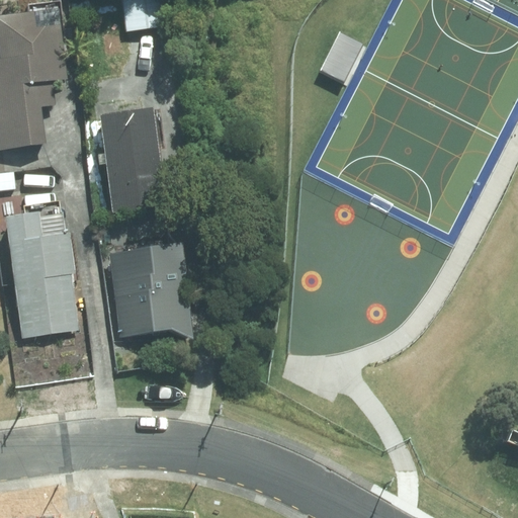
[(169,25),(165,0),(121,0),(126,30),(169,25)]
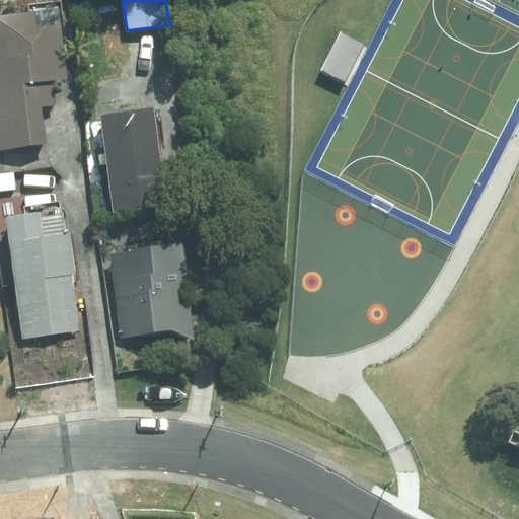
[(35,27),(33,11),(0,14),(0,150),(46,146),(41,105),(55,103),(52,79),(67,77),(61,24),(35,27)]
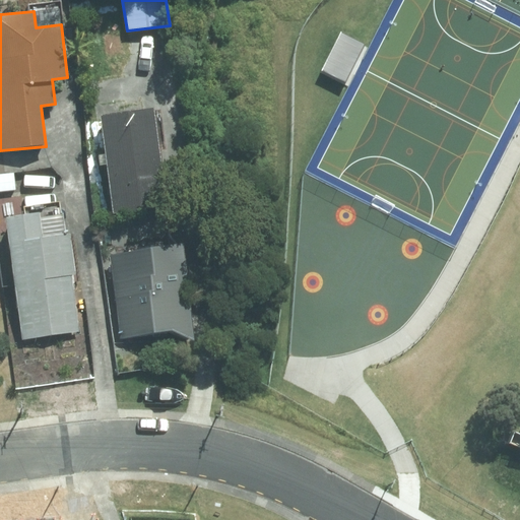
[(334,30),(317,68),(343,79),(361,42),(334,30)]
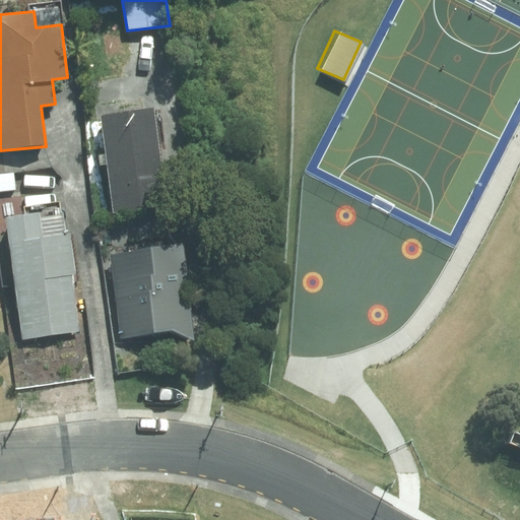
[(169,207),(156,107),(104,114),(117,213),(169,207)]
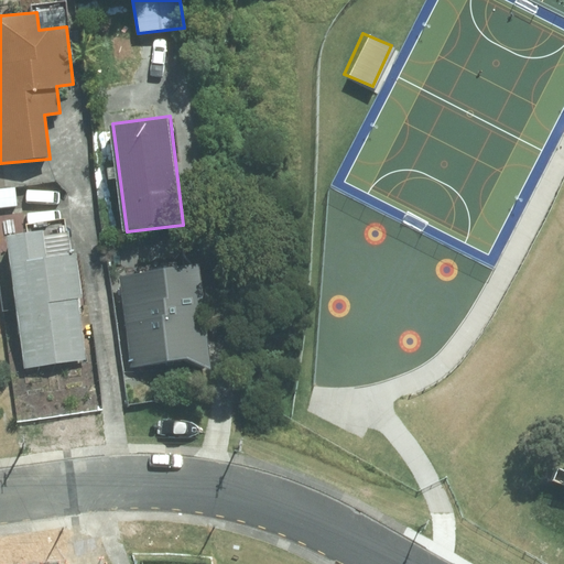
[(0,208),(18,206),(14,186),(0,188),(0,208)]
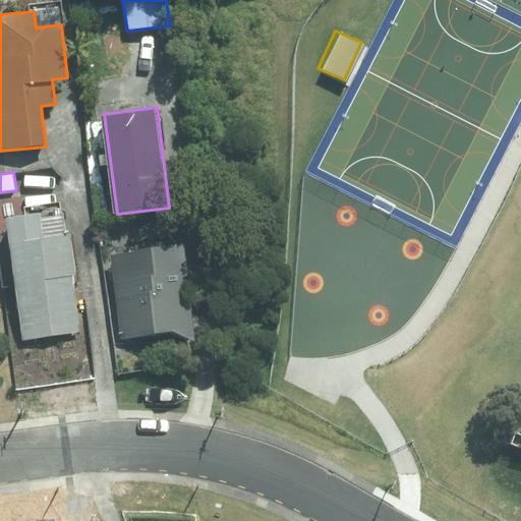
[(21,215),(19,197),(0,199),(0,225),(7,225),(21,339),(79,333),(72,276),(75,275),(71,234),(43,238),(40,213),(21,215)]
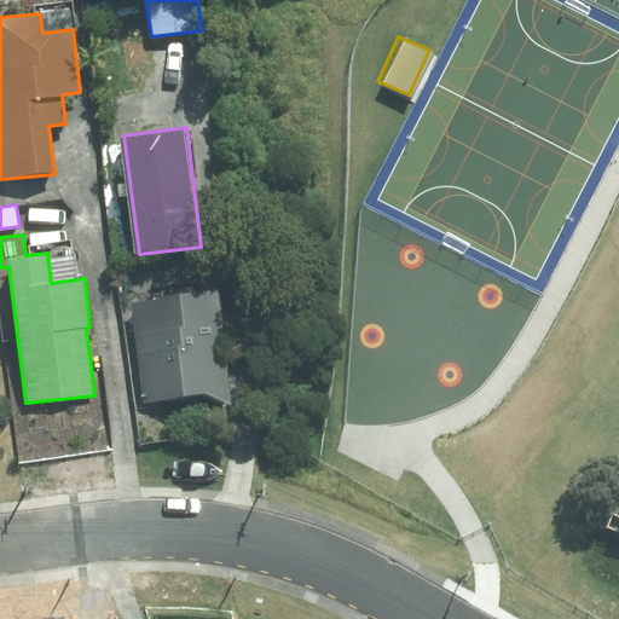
[(207,393),(231,404),(217,290),(132,304),(143,404),(207,393)]
